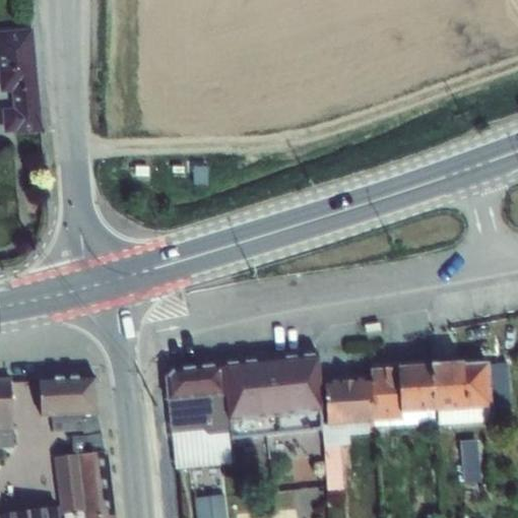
[(34,27),(0,30),(0,75),(1,91),(12,90),(14,108),(3,109),(5,132),(16,131),(17,133),(43,131),(34,27)]
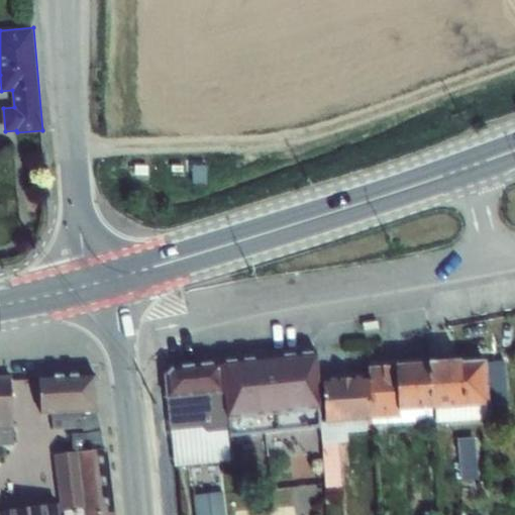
[(359,321),(361,329),(376,329),(376,320),(359,321)]
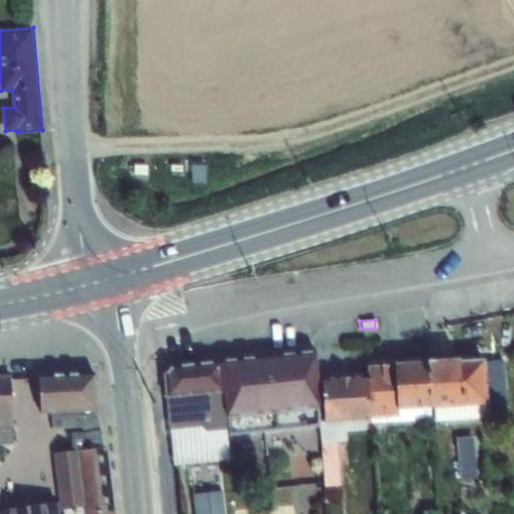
[(172,365),(165,374),(167,397),(169,431),(171,431),(174,465),(231,459),(229,431),(229,418),(325,408),(324,379),(322,350),(172,365)]
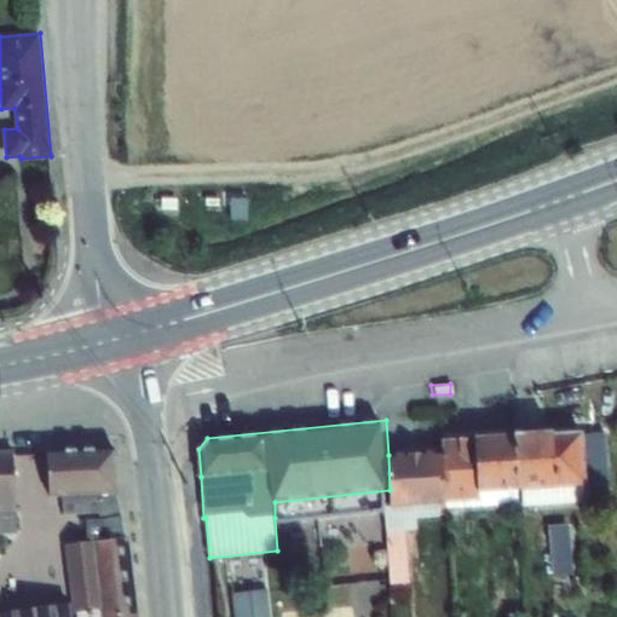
[(582,431),(515,434),(518,489),(522,489),(523,502),(523,506),(584,501),(583,484),(586,484),(582,431)]
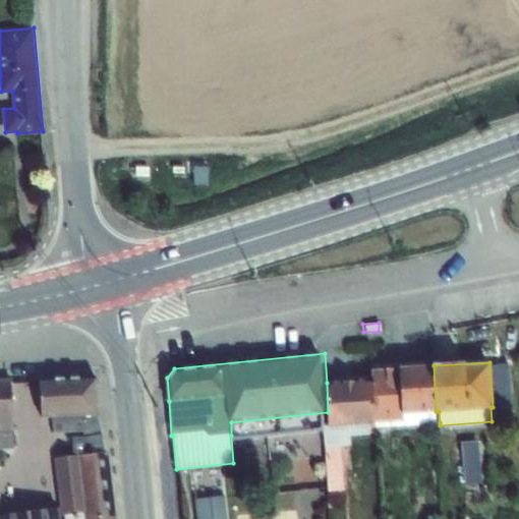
[(399,366),(371,368),(371,380),(375,422),(375,426),(440,422),(439,411),(436,411),(434,365),(399,366)]
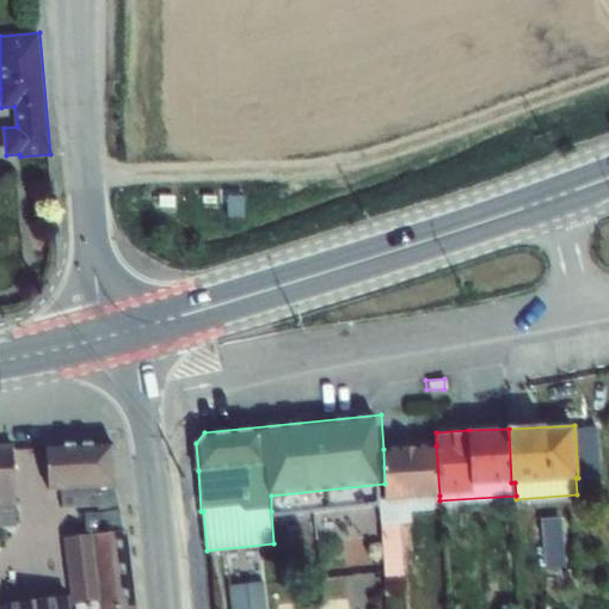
[(98,512),(120,508),(111,441),(47,444),(49,490),(62,488),(62,506),(98,505),(98,510),(98,512)]
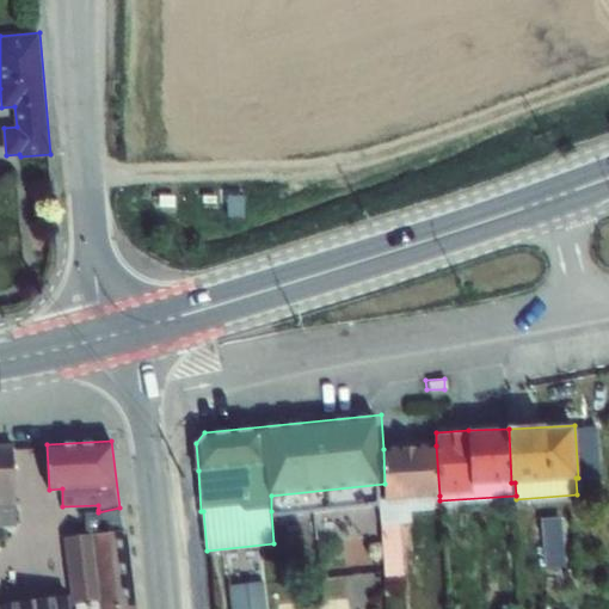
[(12,442),(0,442),(0,524),(18,523),(17,505),(12,442)]
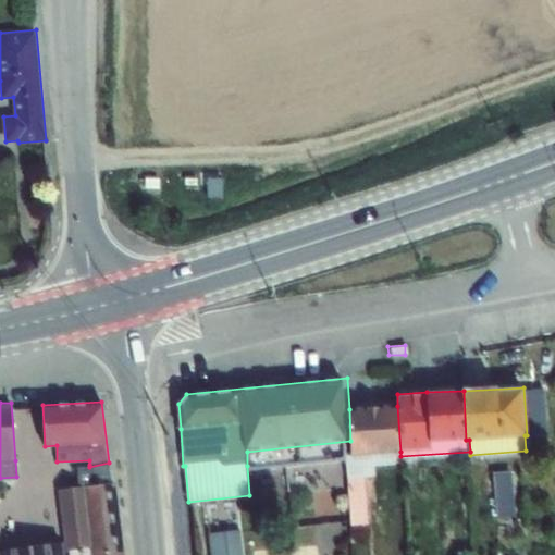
[(352,455),(346,457),(349,516),(358,515),(357,502),(367,501),(365,476),(375,475),(374,466),(395,464),(393,452),(401,452),(397,406),(349,409),(350,441),(352,455)]
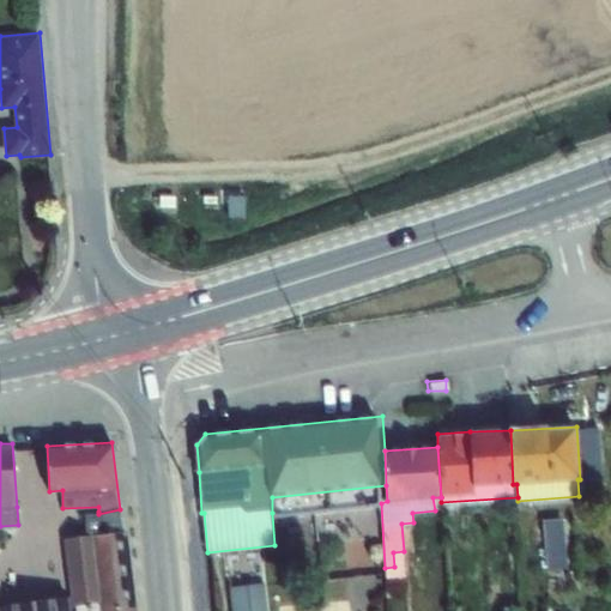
[(54,516),(50,538),(55,584),(70,582),(72,605),(76,604),(135,597),(127,531),(122,532),(120,509),(98,514),(98,512),(85,513),(54,516)]
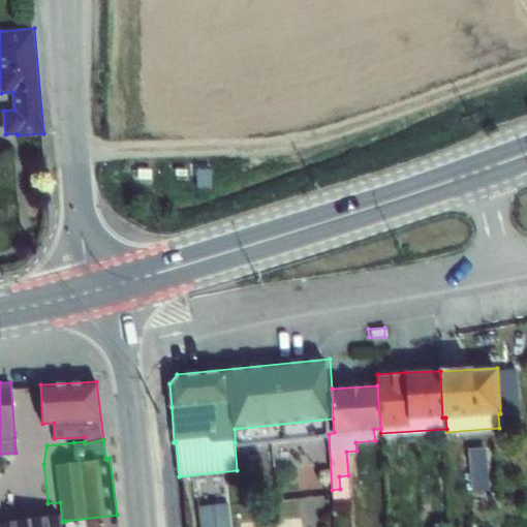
[(494,485),(492,442),(472,443),(474,486),(494,485)]
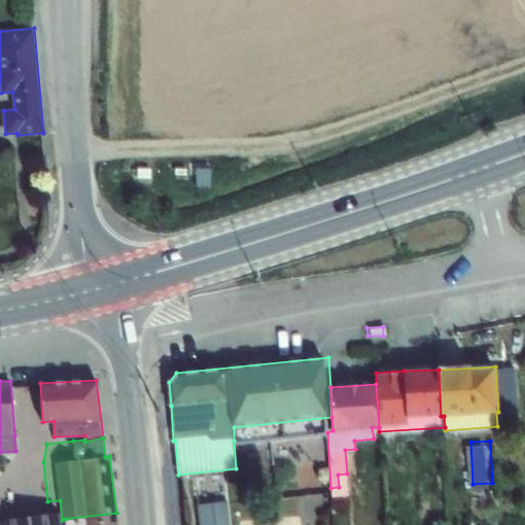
[(231,524),(228,499),(200,503),(202,524),(231,524)]
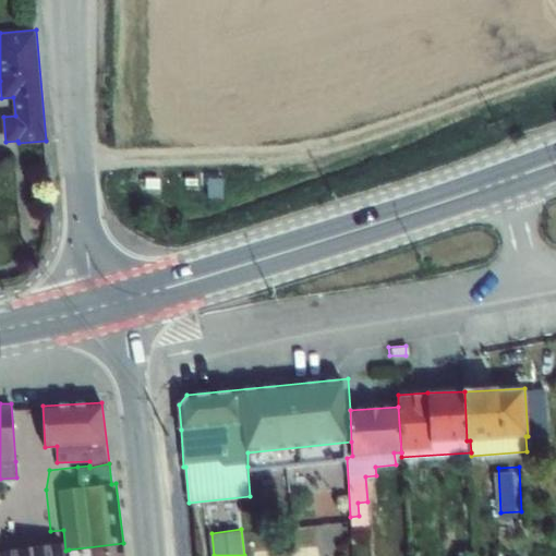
[(63,555),(62,542),(0,550),(0,555),(63,555)]
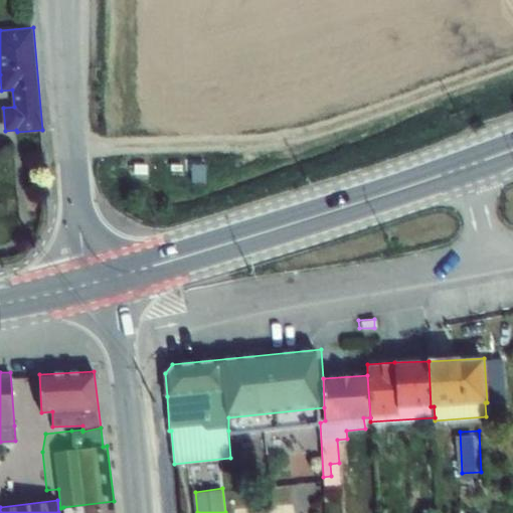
[(115,512),(114,501),(63,507),(63,512),(115,512)]
